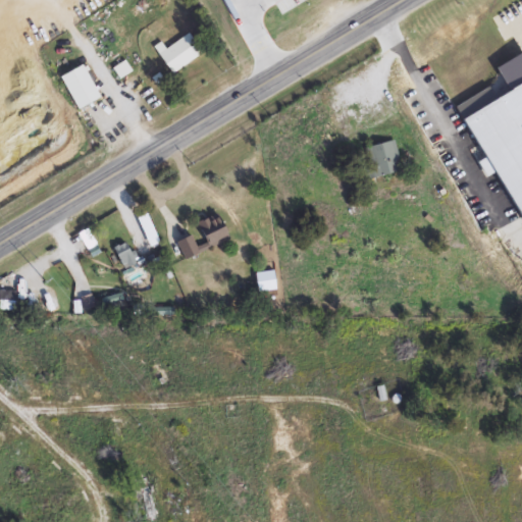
[(291,0),(297,13),(325,0),(291,0)]
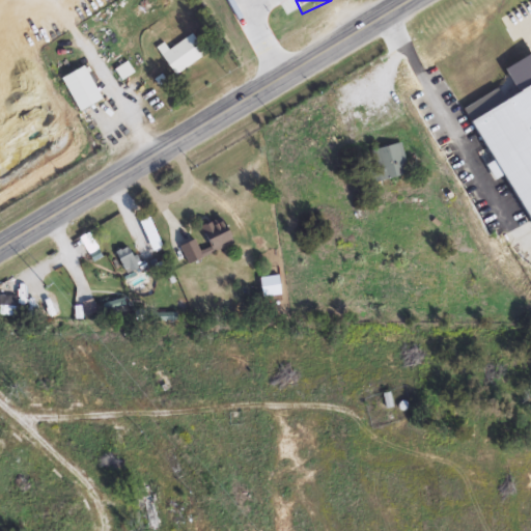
[(175,76),(162,56),(193,35),(206,55),(175,76)]
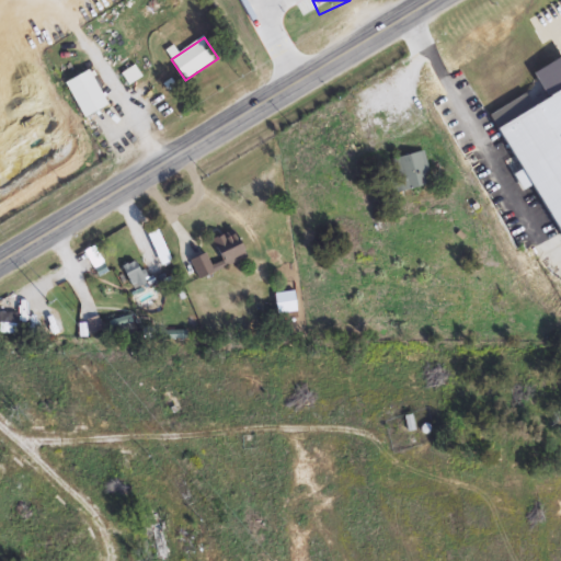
[(83,118),(65,83),(89,70),(107,106),(83,118)]
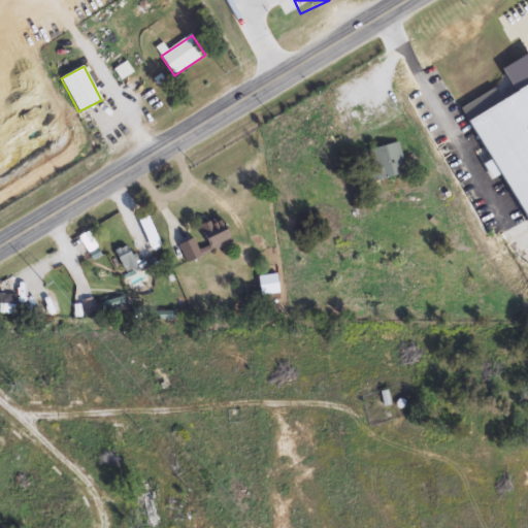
[(368,150),(398,142),(406,172),(375,180),(368,150)]
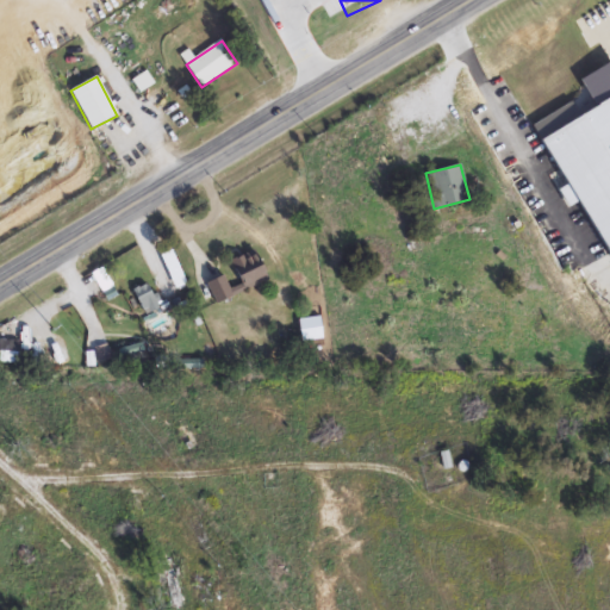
[(529,251),(515,255),(511,240),(524,236),(529,251)]
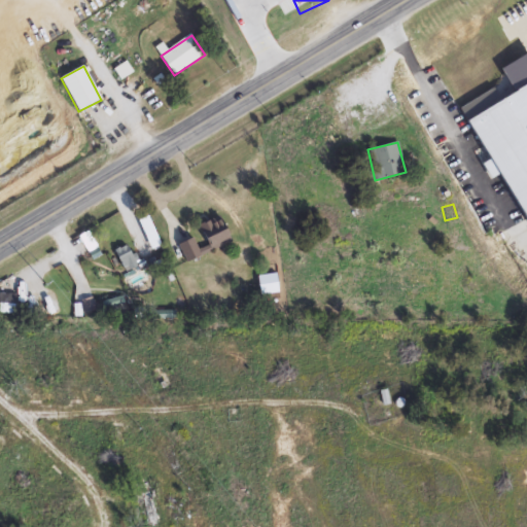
[(185,262),(177,244),(194,238),(198,248),(207,244),(199,226),(220,217),(232,242),(185,262)]
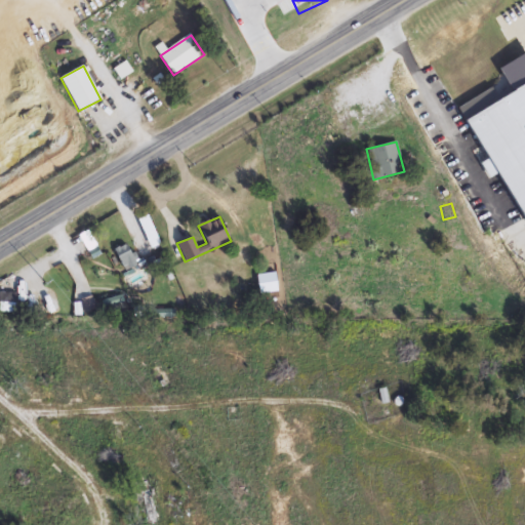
[(116,249),(129,244),(137,267),(124,272),(116,249)]
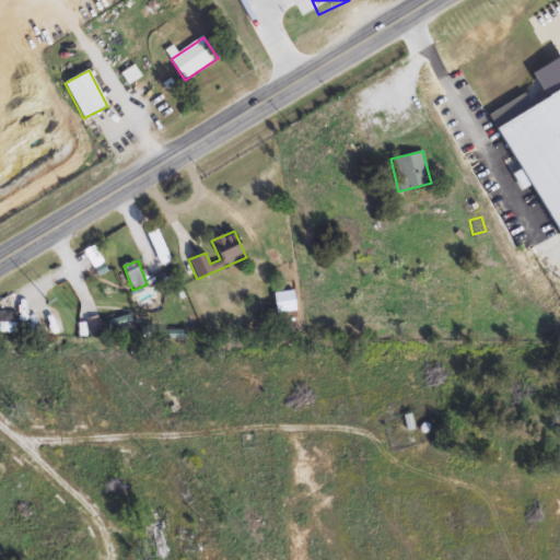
[(0,319),(14,319),(14,334),(0,334),(0,319)]
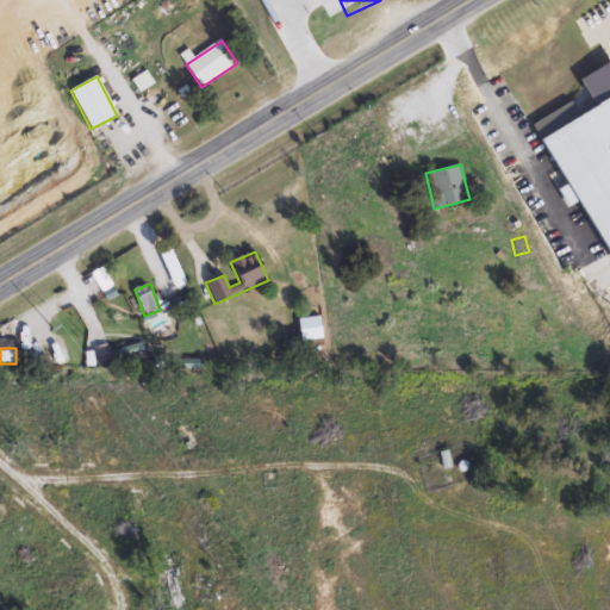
[(452,468),(444,471),(441,454),(448,453),(452,468)]
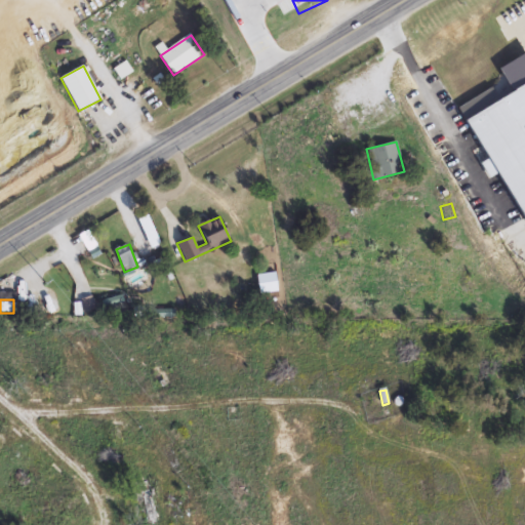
[(140,483),(149,482),(156,522),(148,524),(140,483)]
